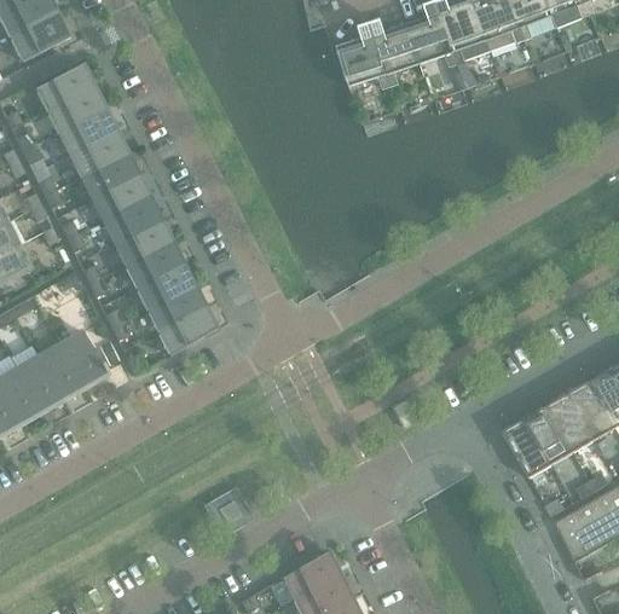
[(0,0),(0,15),(29,0),(0,0)]
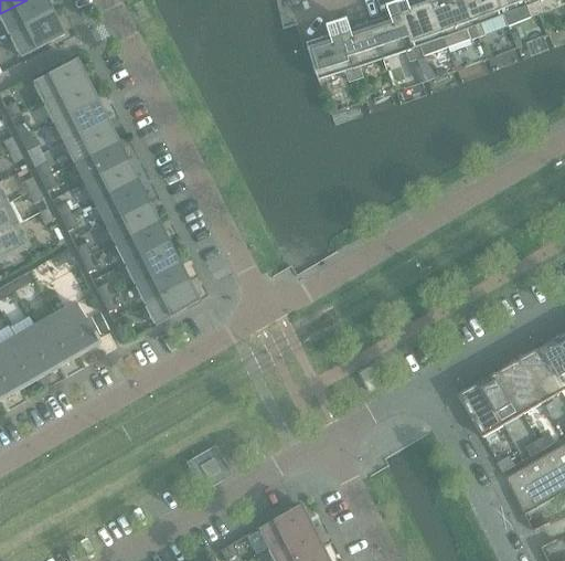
[(0,14),(10,34),(52,13),(45,0),(27,0),(0,13),(0,14)]
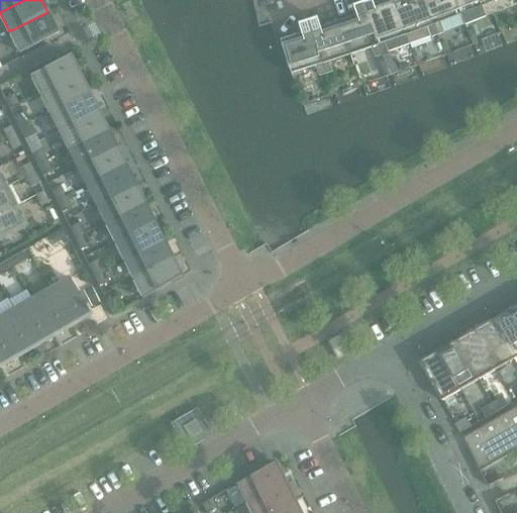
[(382,53),(364,0),(356,0),(353,1),(357,13),(339,19),(351,53),(371,46),(374,56),(381,53),(382,53)]
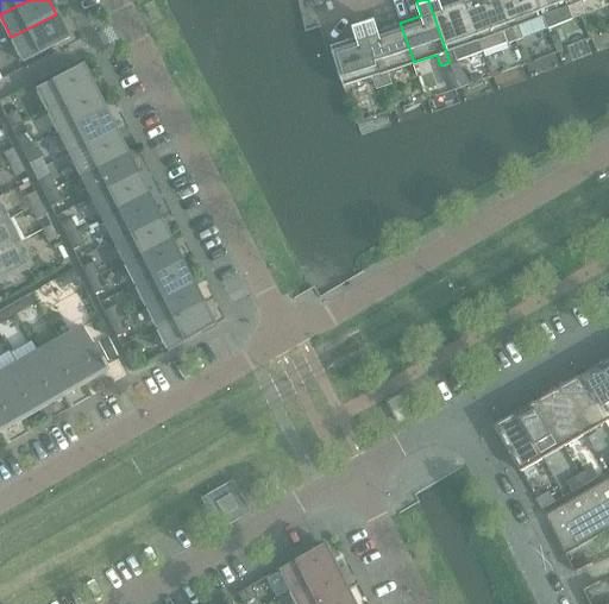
[(482,49),(464,0),(443,7),(440,0),(428,0),(450,62),(456,60),(456,58),(482,49)]
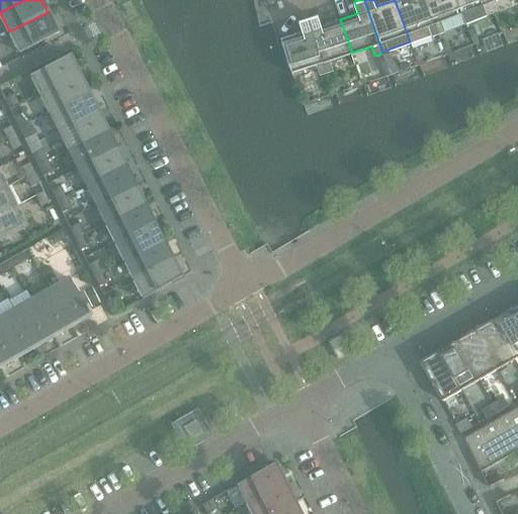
[(438,32),(426,0),(395,0),(410,41),(430,34),(430,35),(437,33),(438,32)]
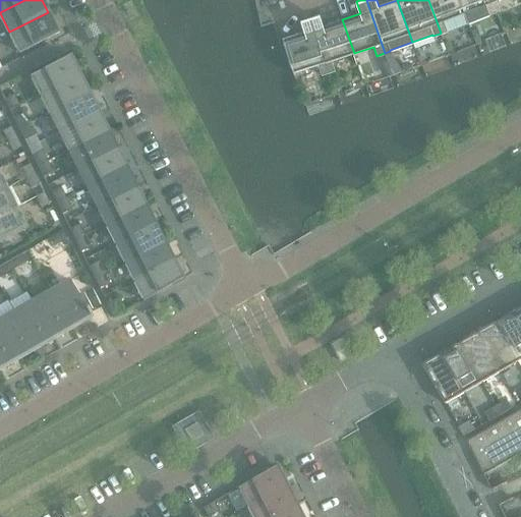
[(465,14),(459,0),(428,0),(441,33),(469,21),(466,13),(465,14)]
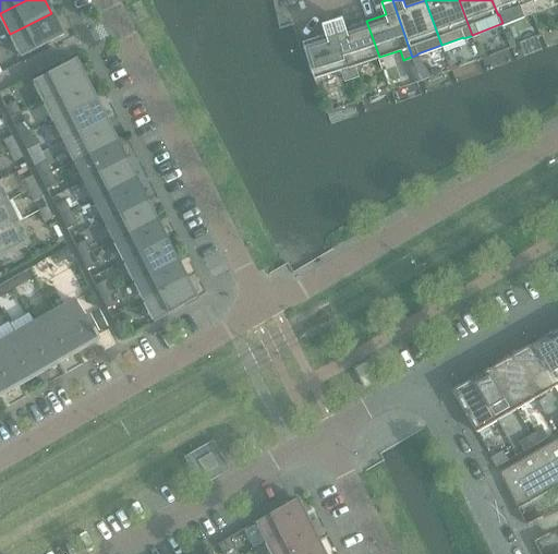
[(531,12),(526,0),(492,0),(498,15),(499,14),(519,5),(523,15),(530,12),(531,12)]
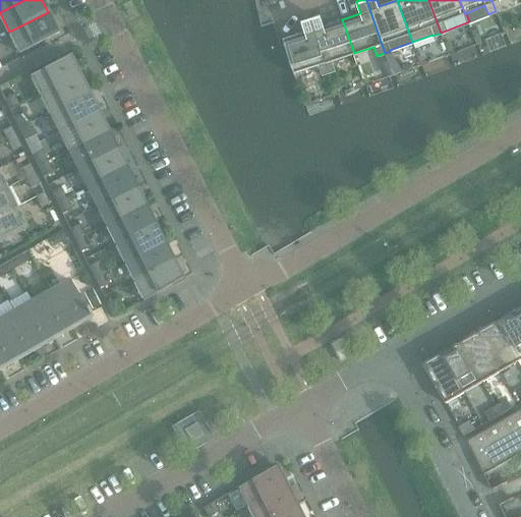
[(491,0),(496,11),(502,9),(498,0),(491,0)]
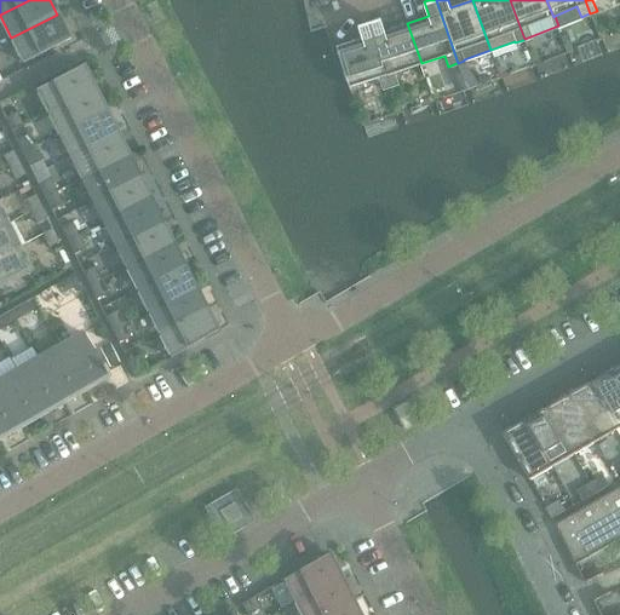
[(55,44),(69,36),(57,15),(11,38),(22,61),(55,44)]
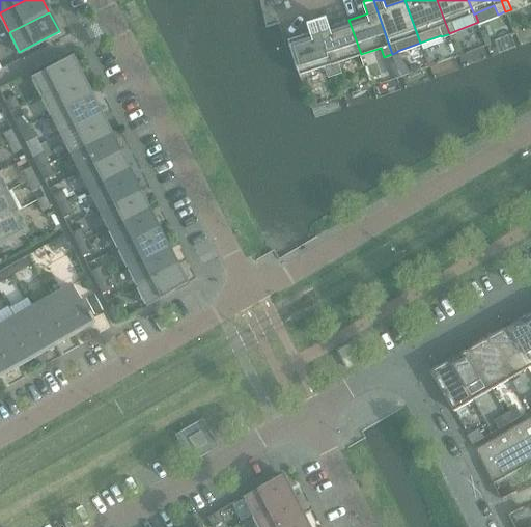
[(361,54),(348,20),(330,25),(326,14),(316,17),(335,73),(340,72),(337,62),(359,55),(361,54)]
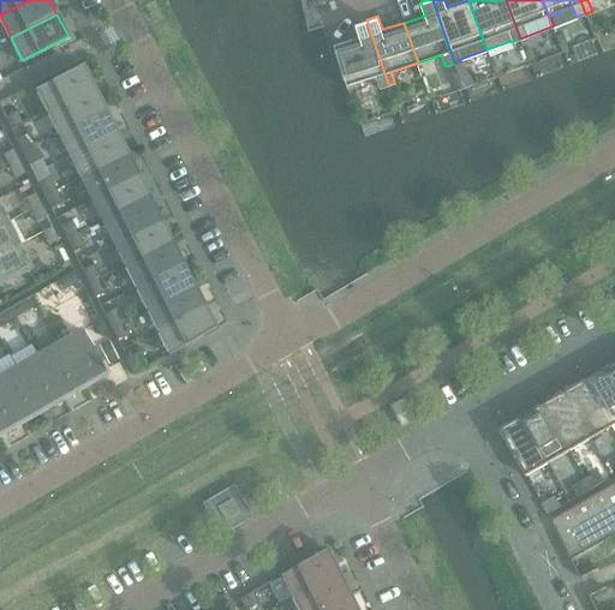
[(388,84),(366,19),(356,23),(360,36),(332,46),(345,88),(375,77),(378,88),(386,85),(388,84)]
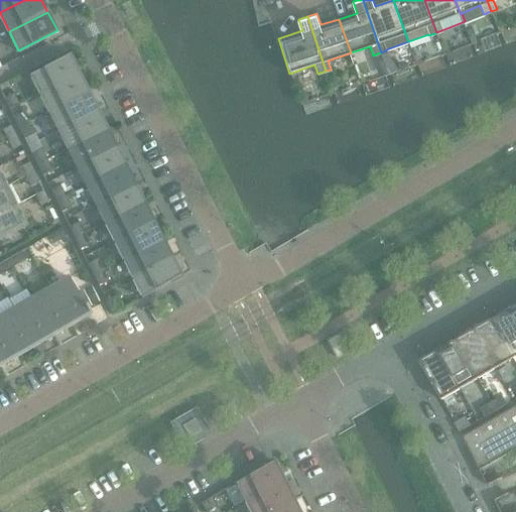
[(39,91),(79,72),(69,52),(57,58),(29,73),(39,91)]
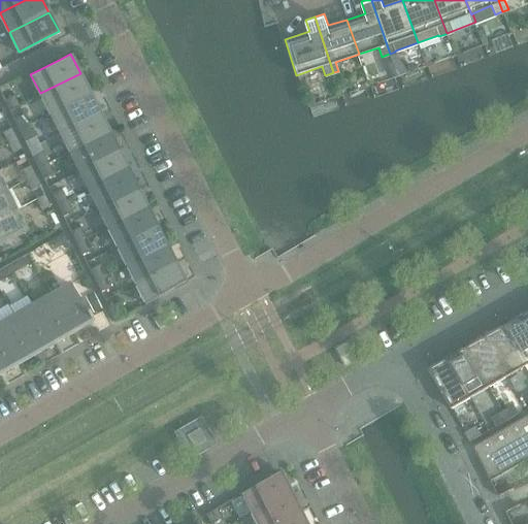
[(50,112),(90,92),(80,73),(40,93),(50,112)]
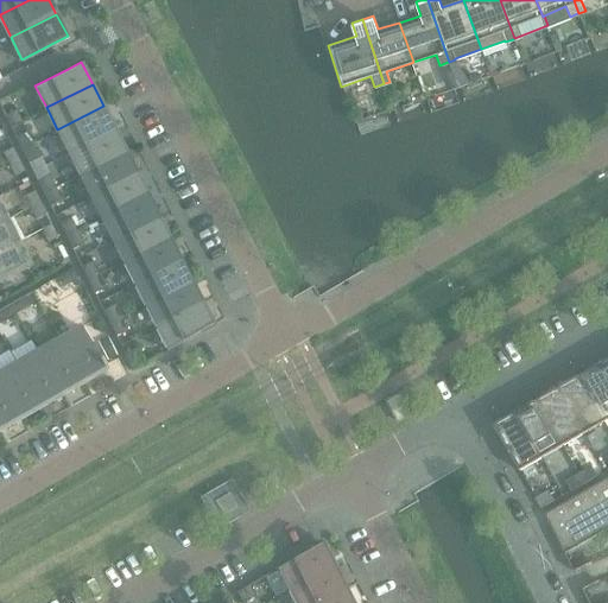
[(68,151),(114,128),(103,106),(57,129),(68,151)]
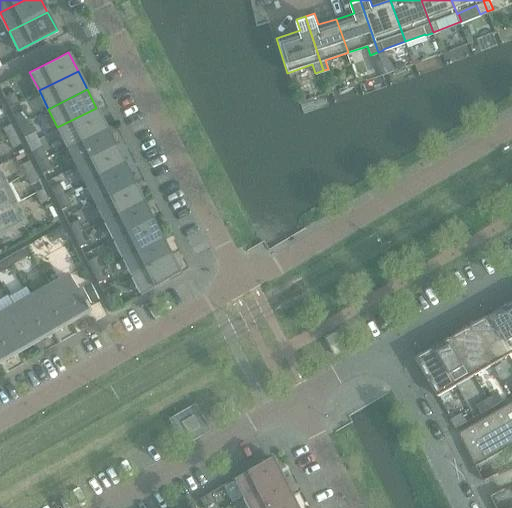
[(19,101),(14,90),(4,95),(9,106),(19,101)]
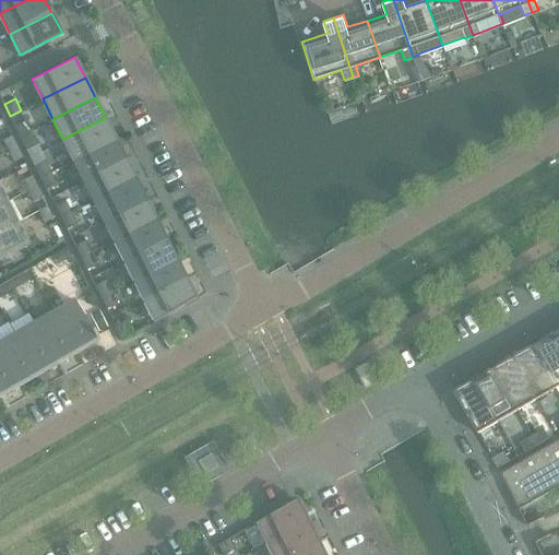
[(31,130),(25,118),(14,124),(20,136),(31,130)]
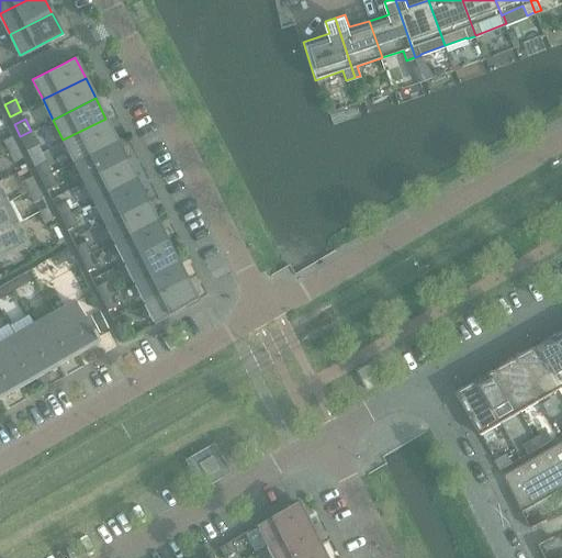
[(72,159),(115,138),(105,119),(63,140),(72,159)]
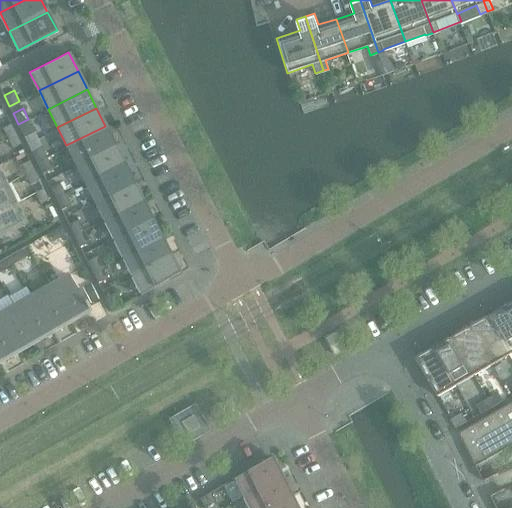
[(34,130),(28,119),(18,124),(24,135),(34,130)]
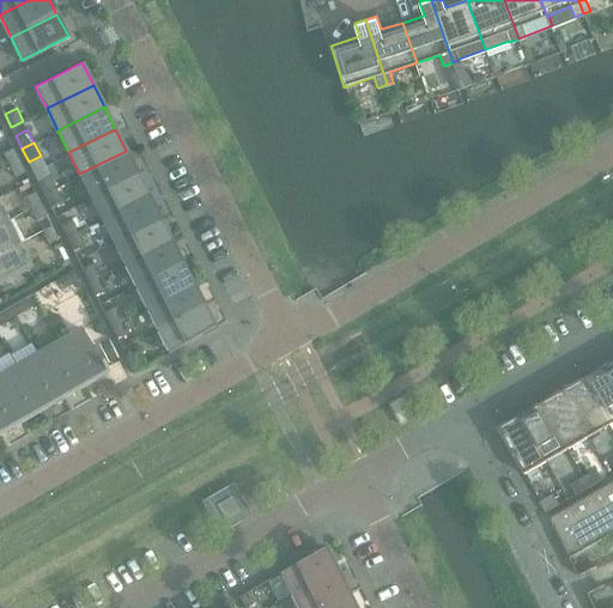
[(18,158),(12,146),(2,151),(8,163),(18,158)]
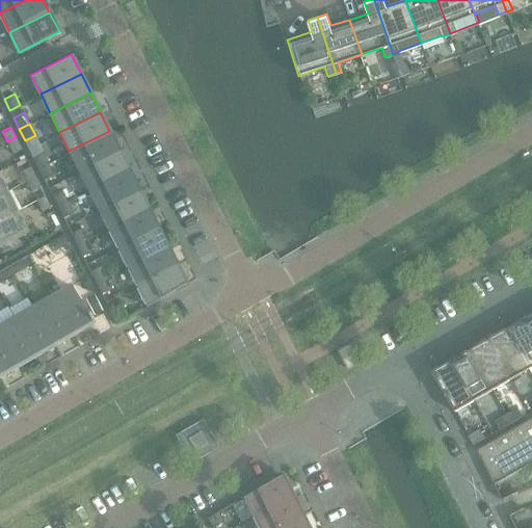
[(79,169),(118,150),(109,131),(69,151),(79,169)]
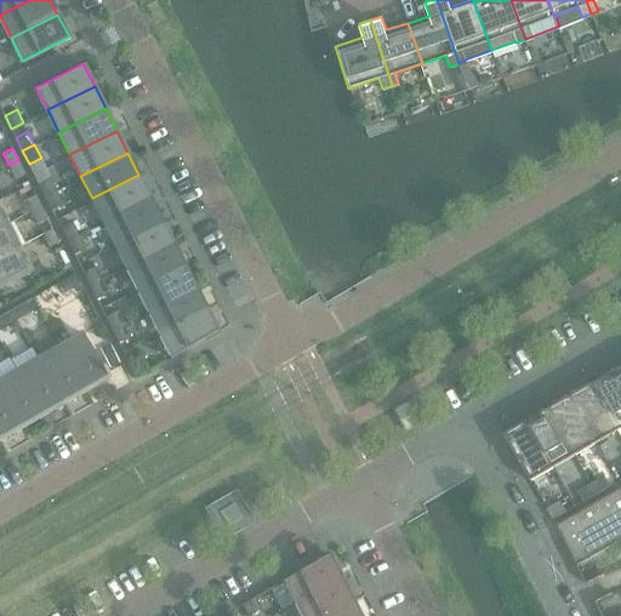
[(26,172),(18,160),(9,165),(15,177),(26,172)]
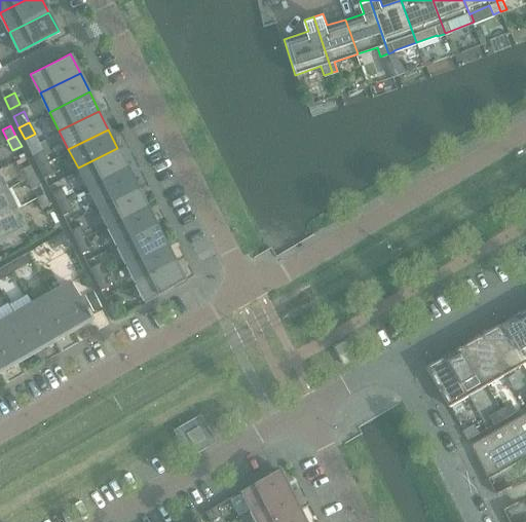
[(48,159),(42,148),(32,153),(38,164),(48,159)]
